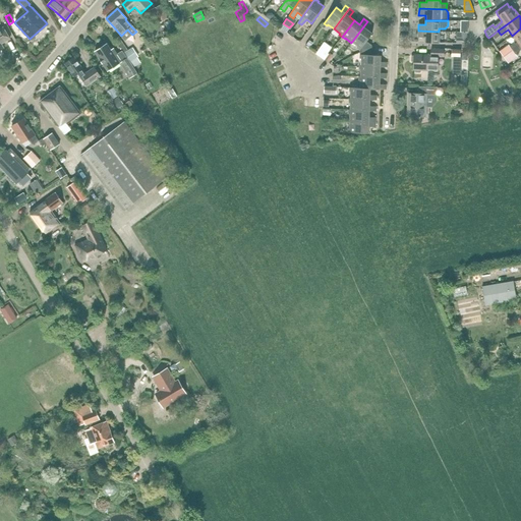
[(371,45),(366,42),(372,34),(366,30),(370,24),(367,21),(351,43),(357,47),(357,48),(360,50),(371,45)]
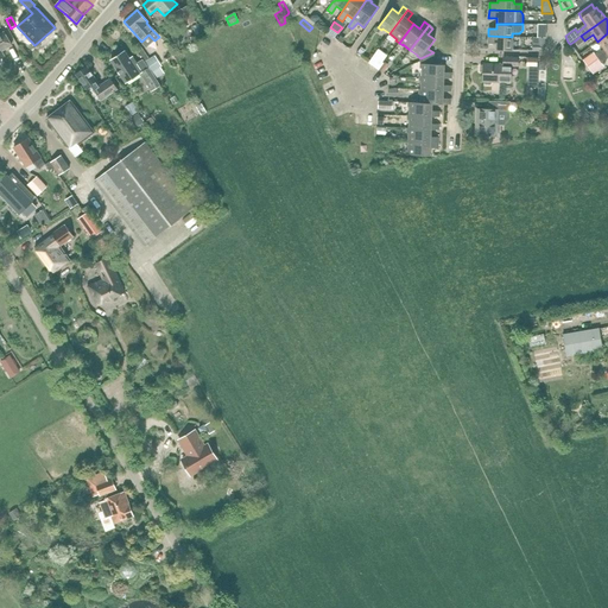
[(0,52),(11,46),(2,32),(0,33),(0,65),(1,65),(1,64),(1,63),(1,62),(1,61),(1,59),(0,59),(4,57),(0,52)]
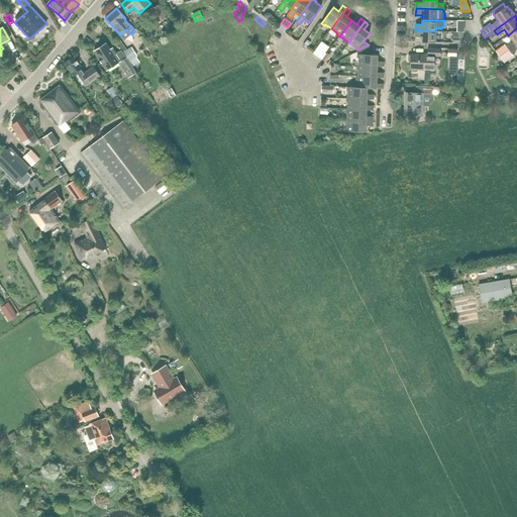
[(508,50),(516,43),(516,28),(508,35),(513,40),(505,46),(508,50)]
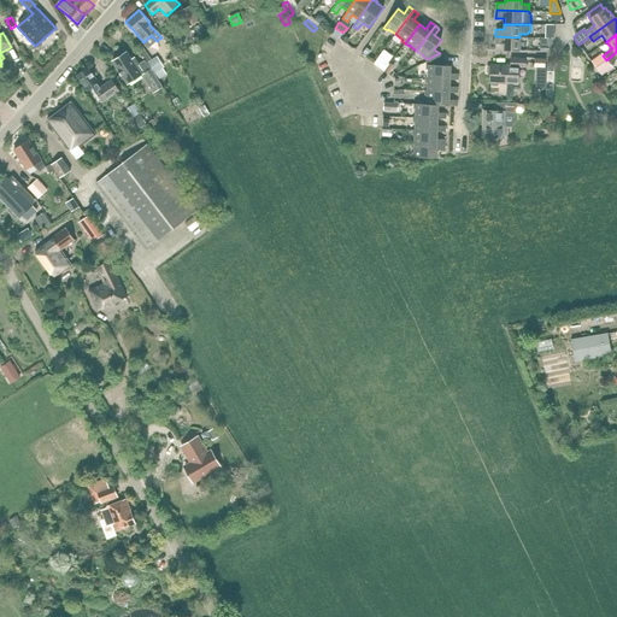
[(495,36),(495,45),(498,45),(503,45),(503,51),(519,51),(519,39),(519,37),(495,36)]
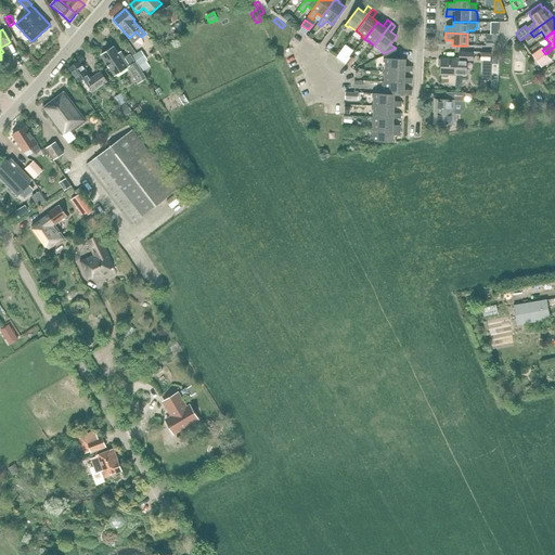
[(530,33),(524,38),(527,41),(533,37),(530,33)]
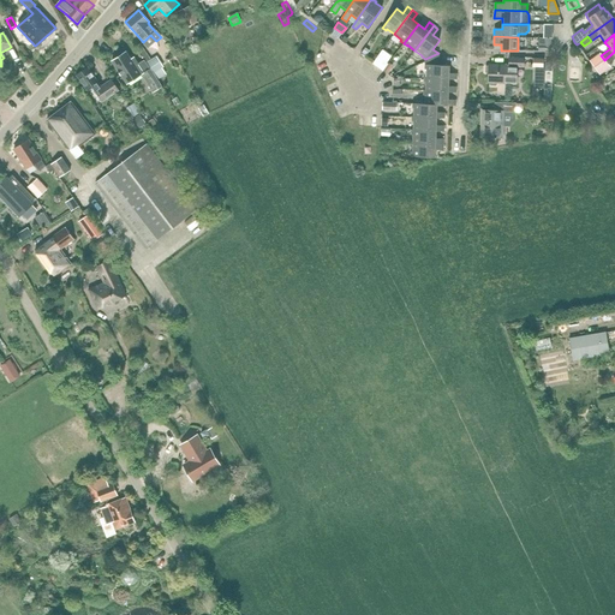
[(549,52),(549,39),(544,39),(543,45),(538,45),(538,51),(549,52)]
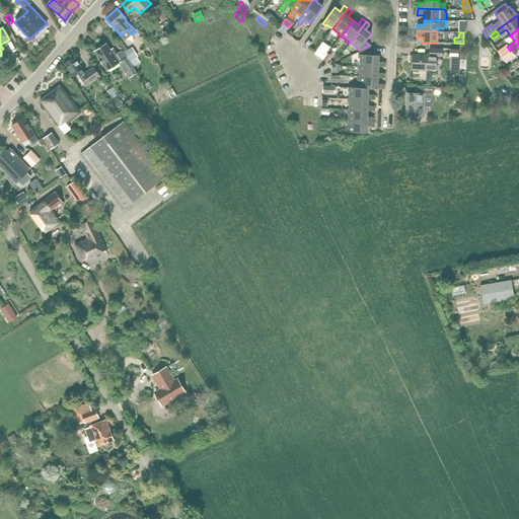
[(131,76),(136,73),(121,50),(116,53),(114,55),(106,44),(94,52),(106,71),(122,61),(131,76)]
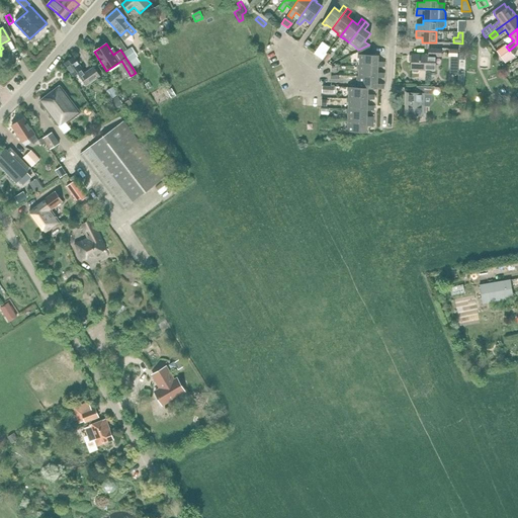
[(517,44),(509,51),(512,55),(517,50),(517,44)]
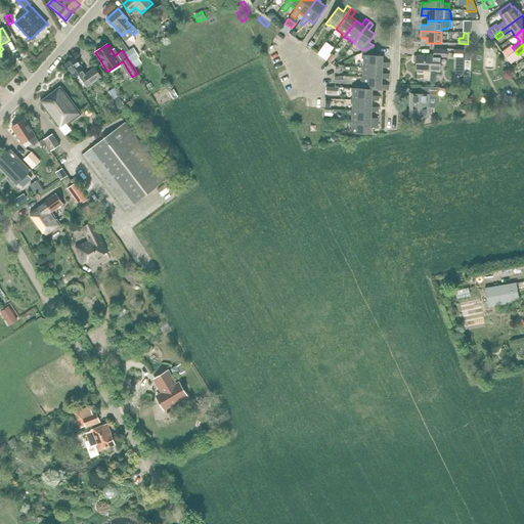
[(383,56),(373,55),(374,45),(362,50),(361,59),(363,59),(362,67),(382,68),(389,68),(389,62),(383,62),(383,56)]
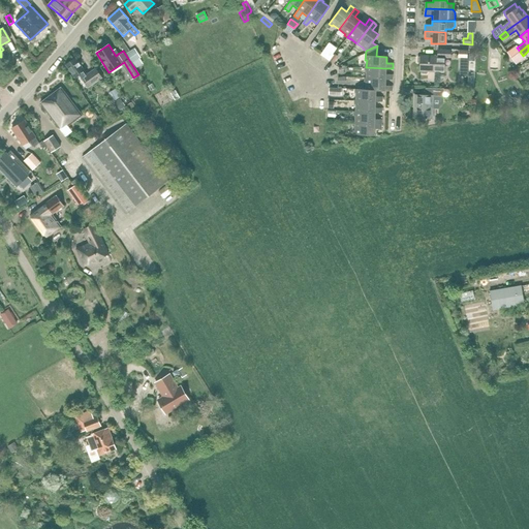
[(516,45),(506,52),(510,58),(520,52),(517,48),(516,45)]
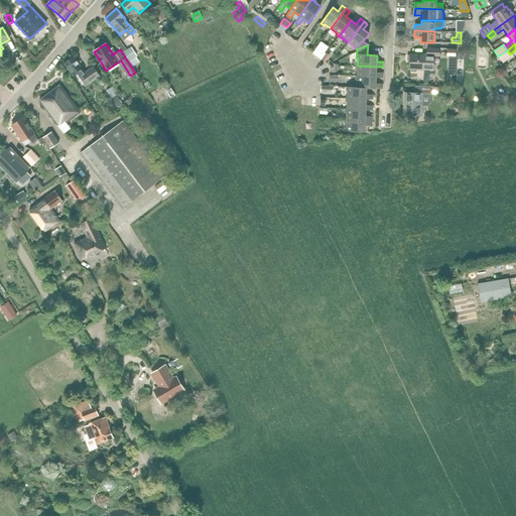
[(126,50),(123,52),(132,67),(139,62),(136,57),(137,56),(131,47),(126,50)]
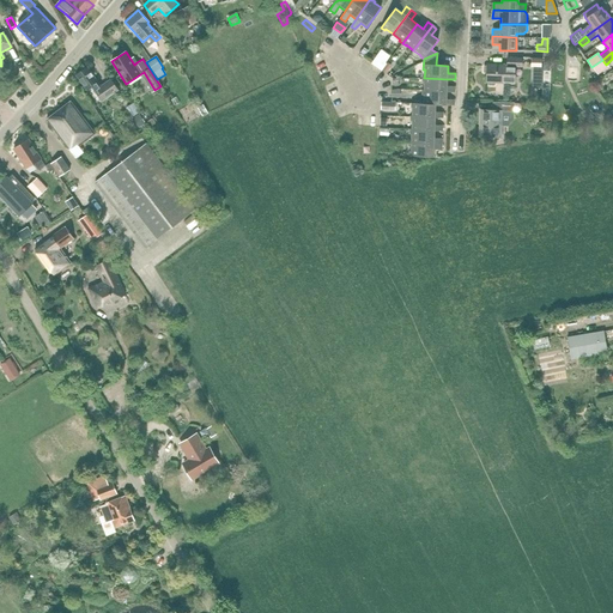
[(541,67),(541,59),(530,58),(530,67),(534,67),(541,67)]
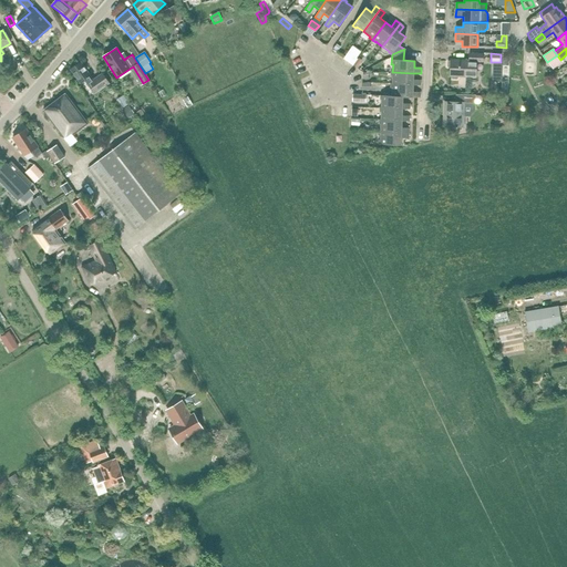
[(482,61),(483,54),(470,54),(468,61),(451,60),(451,61),(449,61),(447,62),(447,66),(449,68),(450,68),(450,75),(452,76),(451,78),(452,79),(456,79),(457,78),(457,76),(475,76),(476,61),(482,61)]
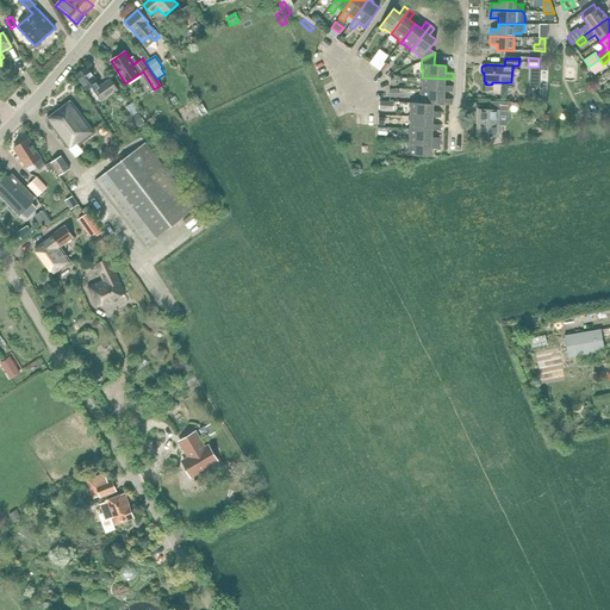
[(605,67),(603,64),(599,60),(589,67),(595,75),(605,67)]
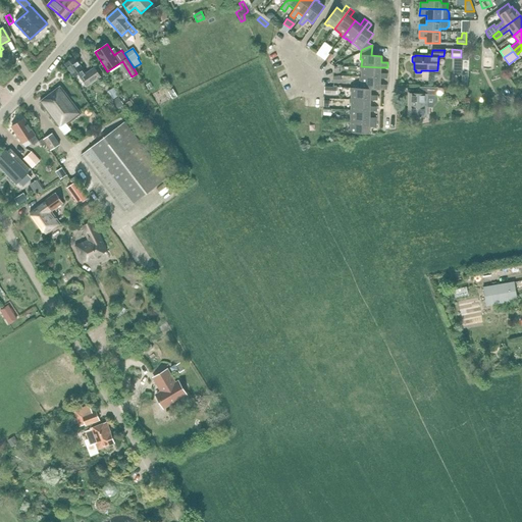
[(329,63),(333,56),(329,53),(325,60),(329,63)]
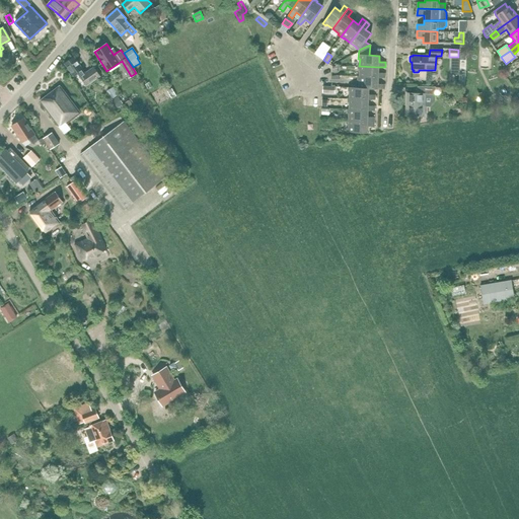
[(86,86),(100,76),(93,67),(85,73),(74,57),(64,64),(73,77),(78,74),(86,86)]
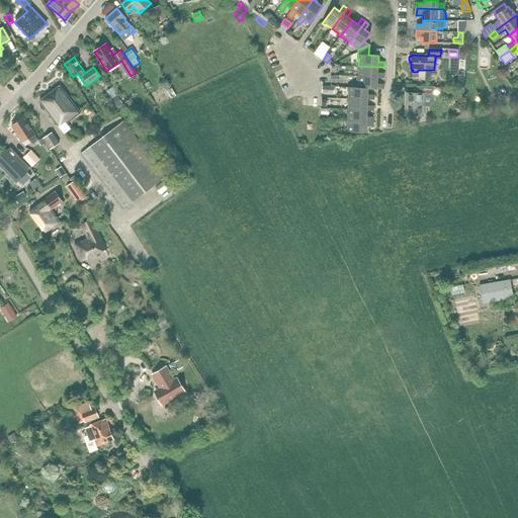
[(377,67),(358,66),(357,66),(357,70),(358,70),(358,77),(377,78),(384,78),(384,73),(377,73),(377,67)]
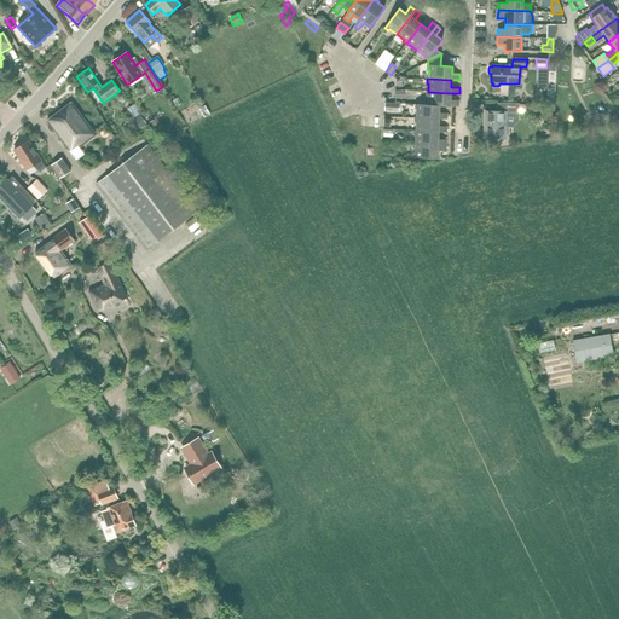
[(428,92),(427,92),(426,97),(428,97),(428,105),(439,106),(458,106),(458,100),(451,100),(451,93),(428,92)]
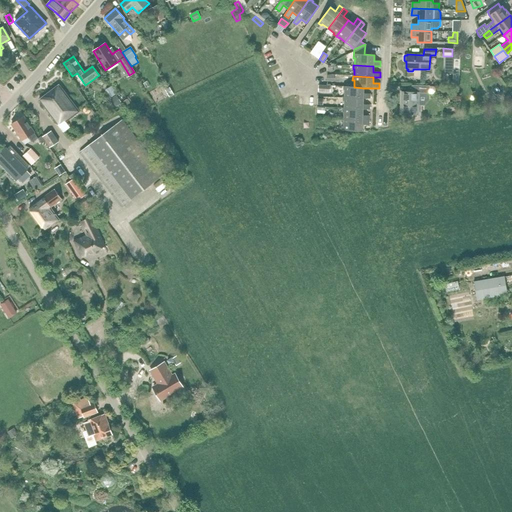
[(65,122),(79,112),(58,85),(39,99),(58,125),(64,120),(65,122)]
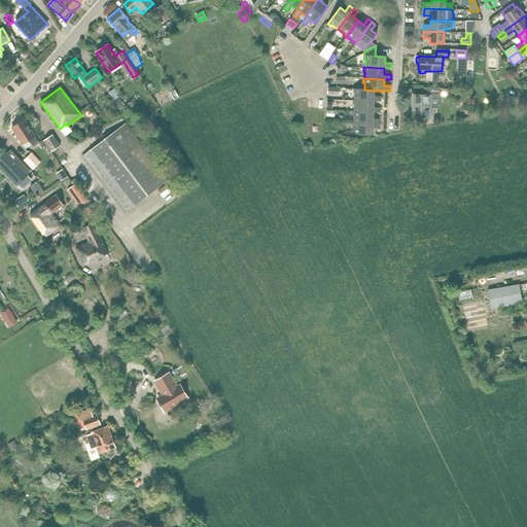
[(442,89),(423,88),(423,95),(413,95),(412,117),(430,118),(431,96),(442,96),(448,96),(448,90),(442,89)]
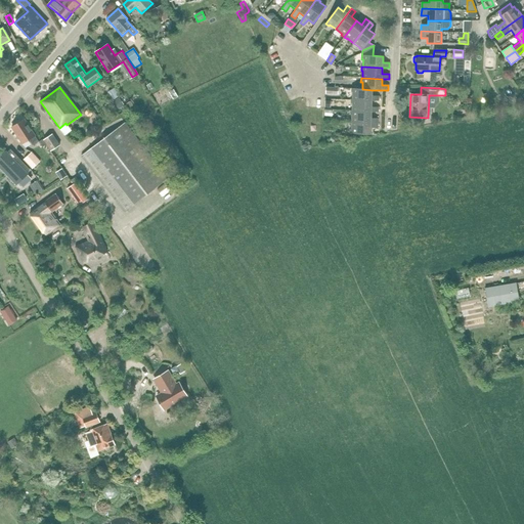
[(115,100),(120,96),(114,88),(108,91),(115,100)]
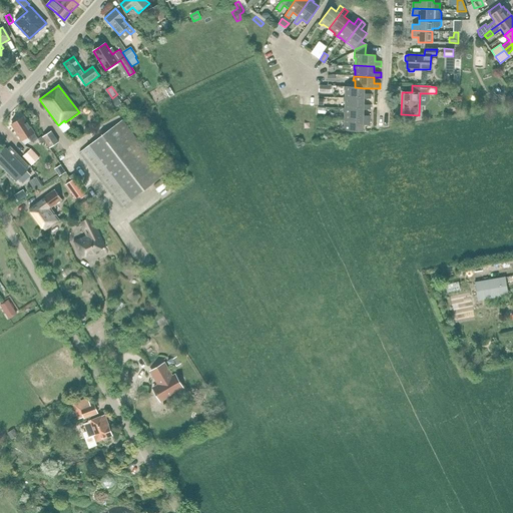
[(355,87),(344,86),(344,90),(346,90),(345,97),(364,98),(371,99),(371,94),(364,94),(364,88),(355,87)]
